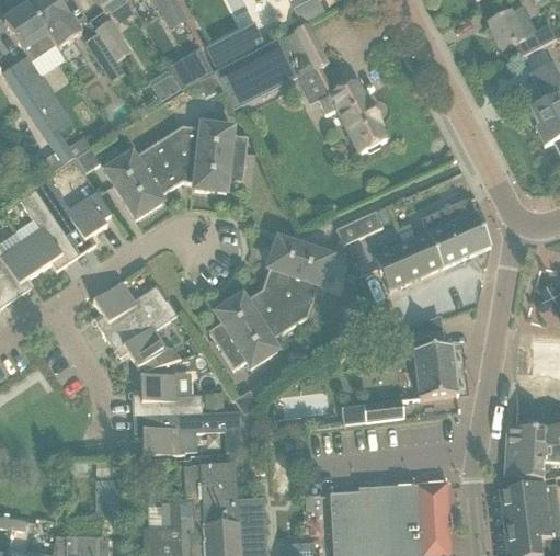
[(82,33),(59,0),(35,0),(29,4),(47,33),(56,46),(58,48),(82,33)]
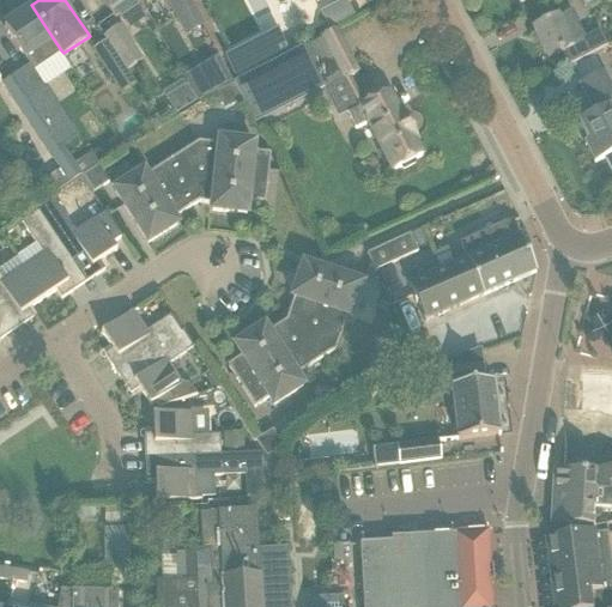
[(105,0),(115,14),(119,12),(121,14),(139,1),(138,0),(105,0)]
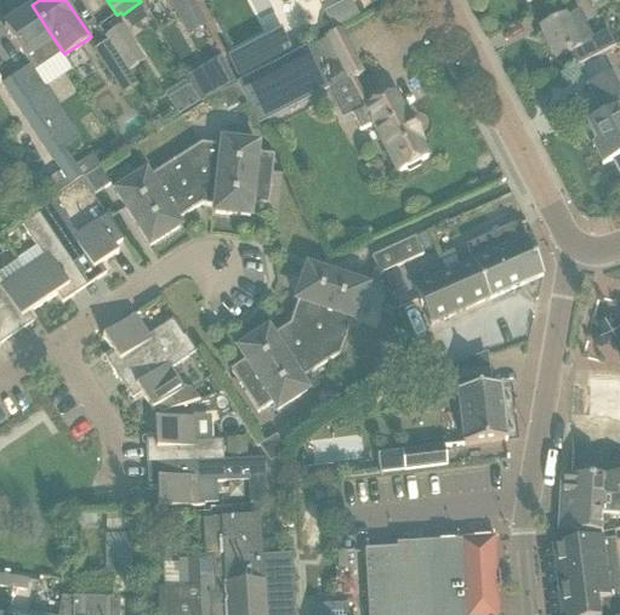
[(174,0),(182,17),(199,9),(194,0),(174,0)]
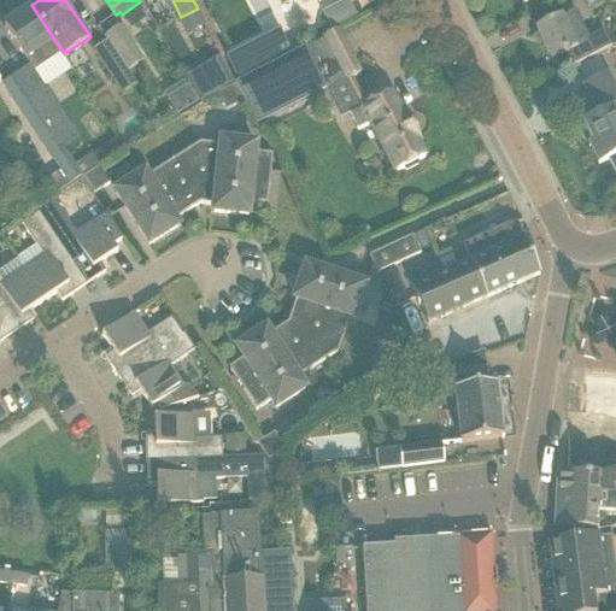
[(335,0),(322,7),(332,24),(356,11),(351,0),(335,0)]
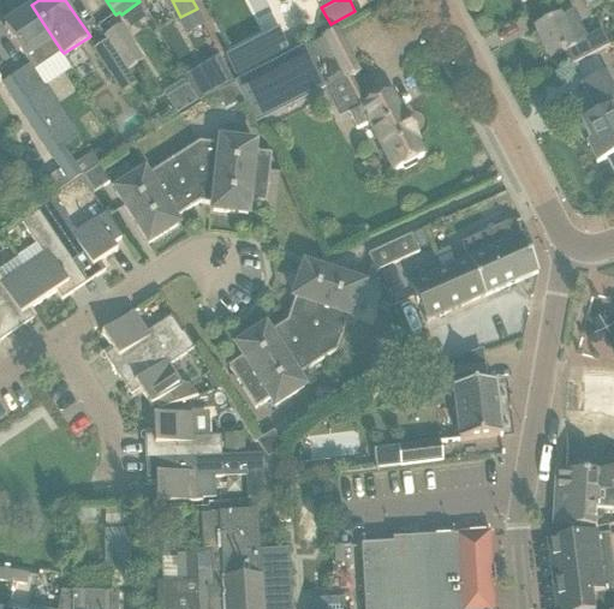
[(61,51),(52,36),(31,5),(5,23),(35,69),(61,51)]
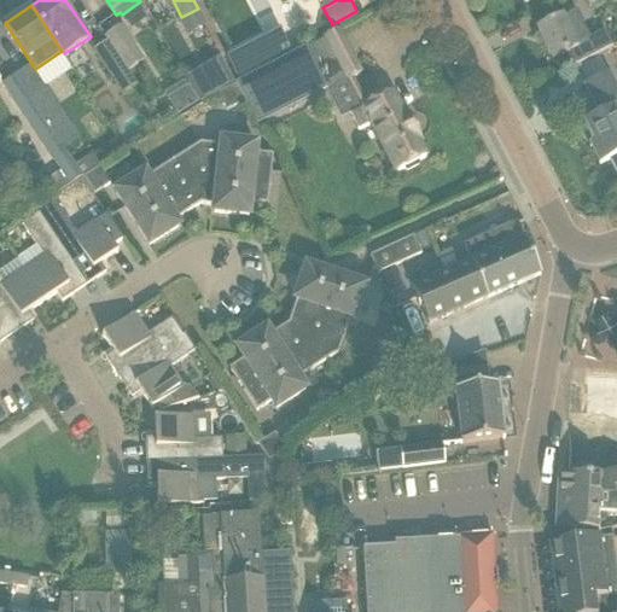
[(604,27),(589,34),(576,6),(537,25),(552,56),(570,47),(576,60),(612,42),(604,27)]
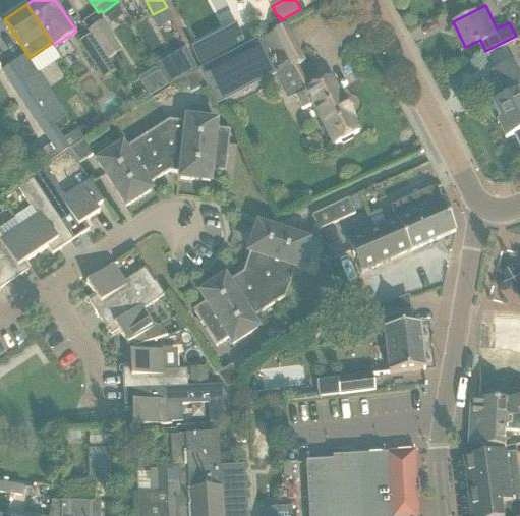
[(103,15),(88,25),(91,31),(108,55),(123,45),(103,15)]
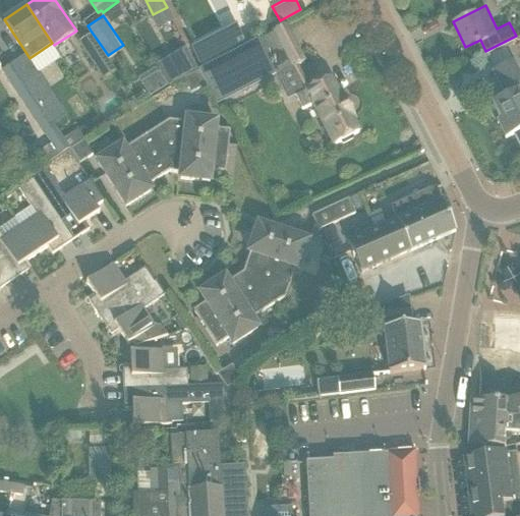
[(236,22),(192,45),(200,60),(243,38),(236,22)]
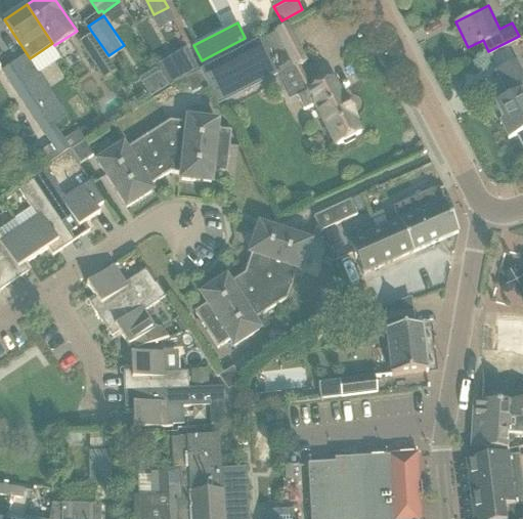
[(294,65),(305,58),(287,23),(276,28),(277,29),(259,38),(290,97),(297,93),(305,107),(315,101),(337,142),(343,139),(346,141),(355,136),(355,133),(360,130),(352,114),(355,112),(346,93),(343,95),(332,75),(306,88),(294,65)]
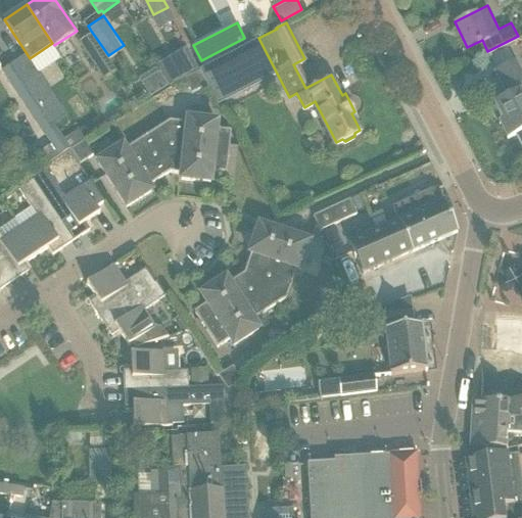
[(108,55),(91,31),(80,38),(97,63),(108,55)]
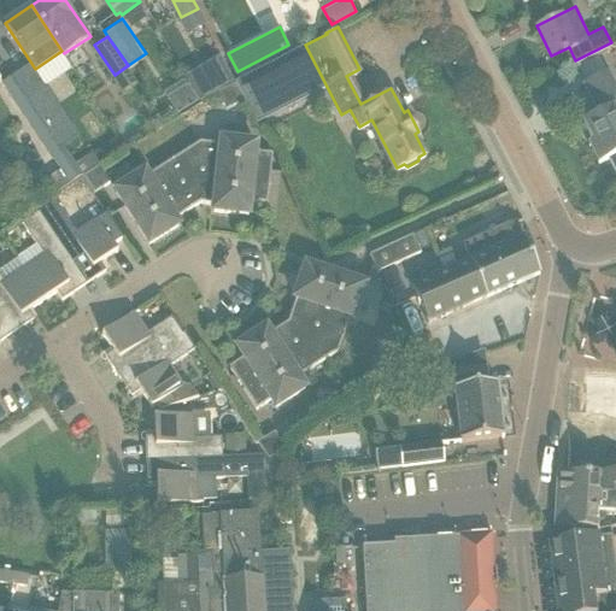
[(204,97),(236,75),(220,51),(188,72),(204,97)]
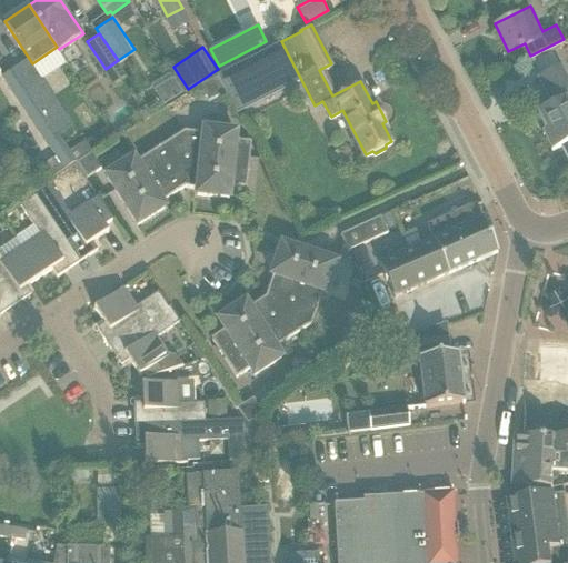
[(33,93),(45,86),(26,58),(12,67),(13,68),(36,101),(59,134),(59,133),(51,121),(52,121),(33,93)]
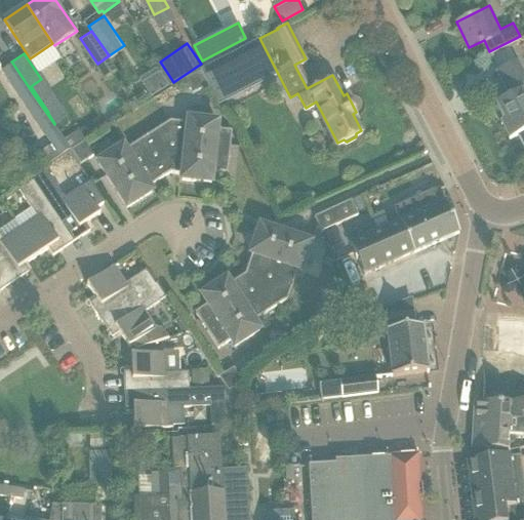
[(511,94),(496,102),(505,118),(501,120),(510,136),(519,132),(523,142),(523,94),(522,92),(523,91),(523,66),(519,57),(516,60),(497,69),(511,94)]
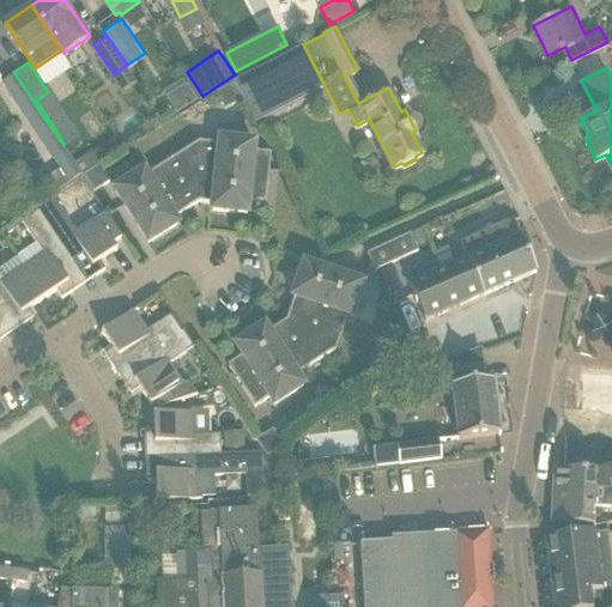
[(38,109),(14,73),(13,72),(2,79),(42,140),(44,139),(53,152),(64,145),(38,109)]
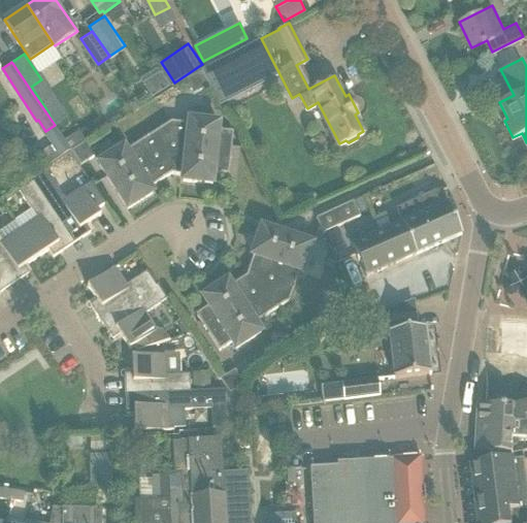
[(194,91),(208,83),(201,68),(186,75),(194,91)]
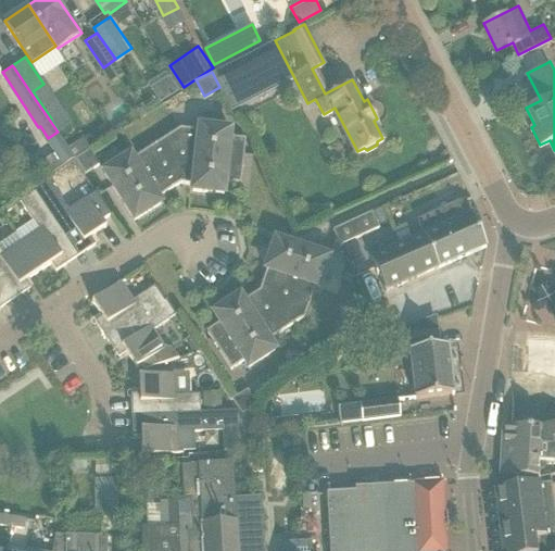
[(139,103),(137,111),(139,114),(147,109),(141,101),(139,103)]
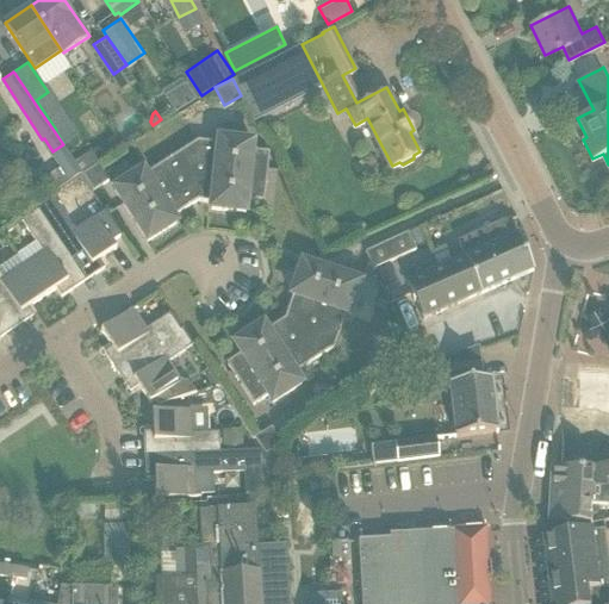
[(218,139),(198,137),(145,170),(143,167),(115,185),(148,237),(176,218),(173,213),(199,197),(212,198),(211,205),(246,209),(247,195),(265,198),(269,148),(253,147),(253,138),(219,135),(218,139)]
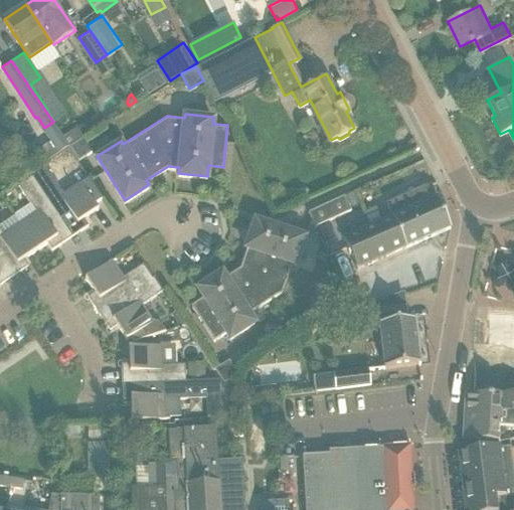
[(77,125),(63,134),(69,144),(83,135),(77,125)]
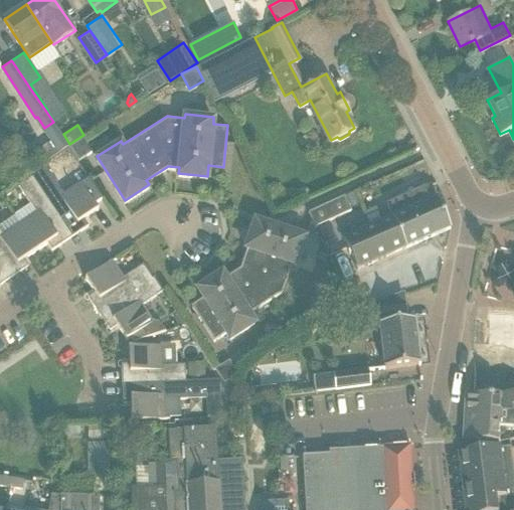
[(78,158),(93,149),(83,135),(69,144),(78,158)]
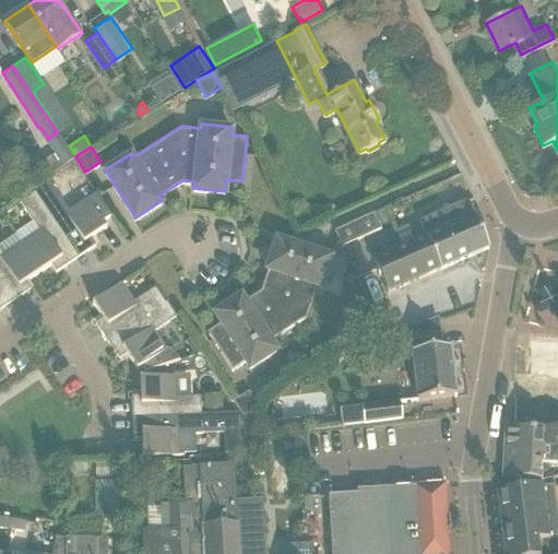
[(96,190),(69,209),(49,179),(35,189),(79,255),(96,243),(92,235),(107,225),(103,219),(111,212),(96,190)]
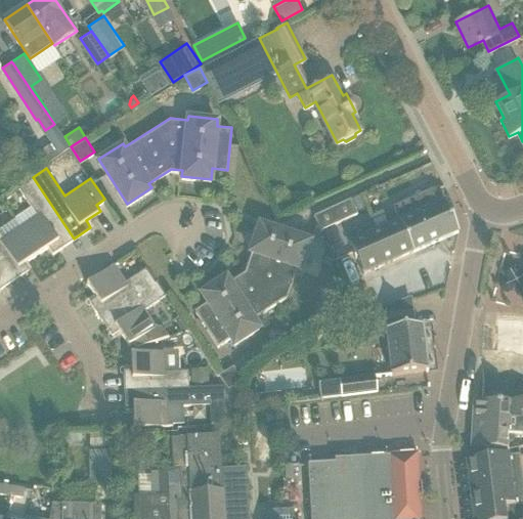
[(53,252),(74,239),(33,177),(18,186),(37,213),(20,224),(38,252),(48,245),(53,252)]
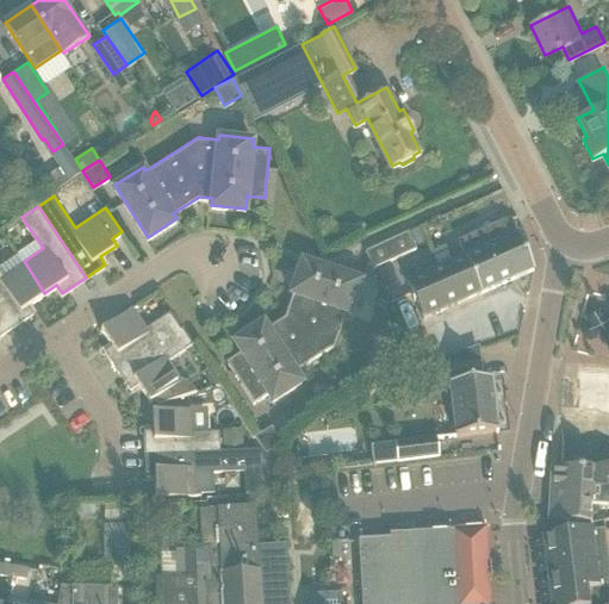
[(422,317),(534,267),(510,215),(458,238),(464,254),(406,280),(422,317)]
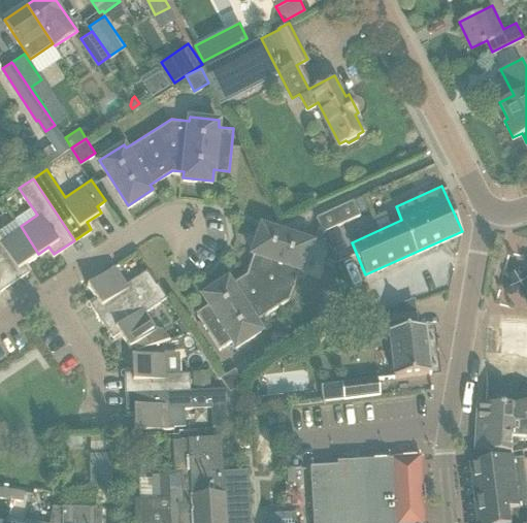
[(360,209),(368,205),(363,194),(355,197),(360,209)]
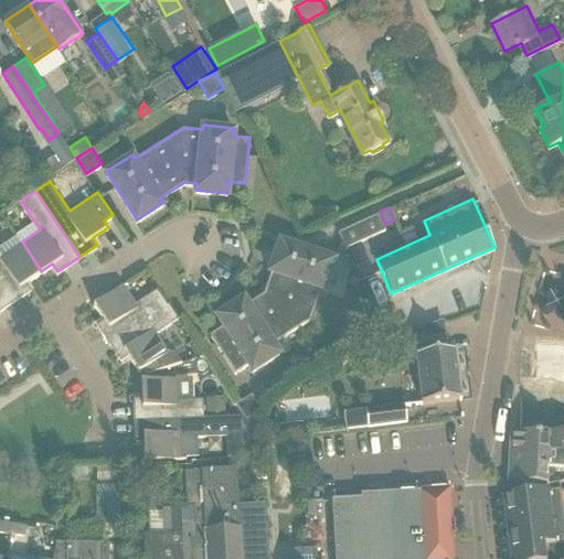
[(346,246),(385,227),(379,212),(338,229),(346,246)]
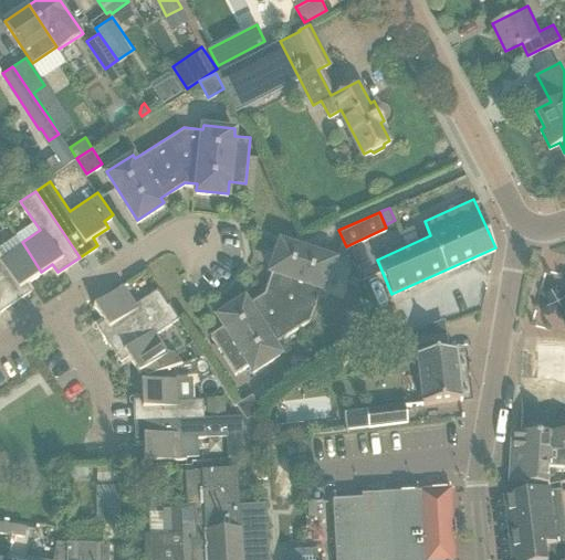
[(272,271),(265,292),(248,303),(244,297),(218,315),(225,325),(210,333),(236,371),(249,363),(253,369),(280,352),(273,341),(311,318),(322,287),(325,288),(335,257),(281,240),(271,270),(272,271)]
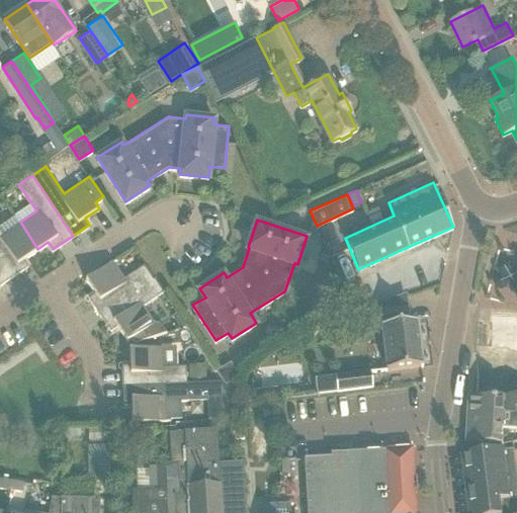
[(3,233),(0,229),(0,257),(12,276),(28,265),(24,258),(37,249),(20,222),(3,233)]
